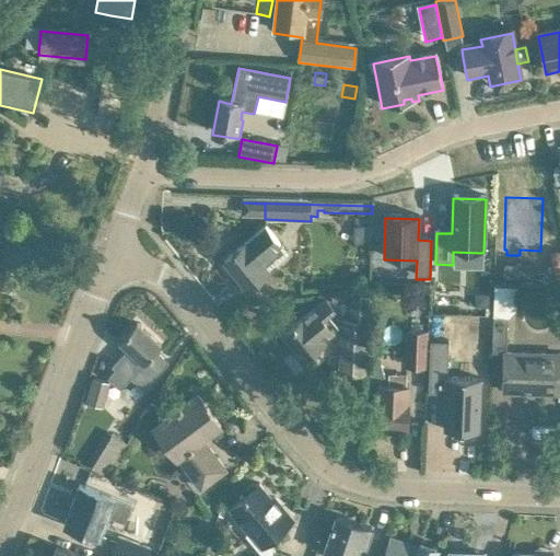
[(288,257),(276,243),(265,230),(223,264),(246,292),(269,274),(288,257)]
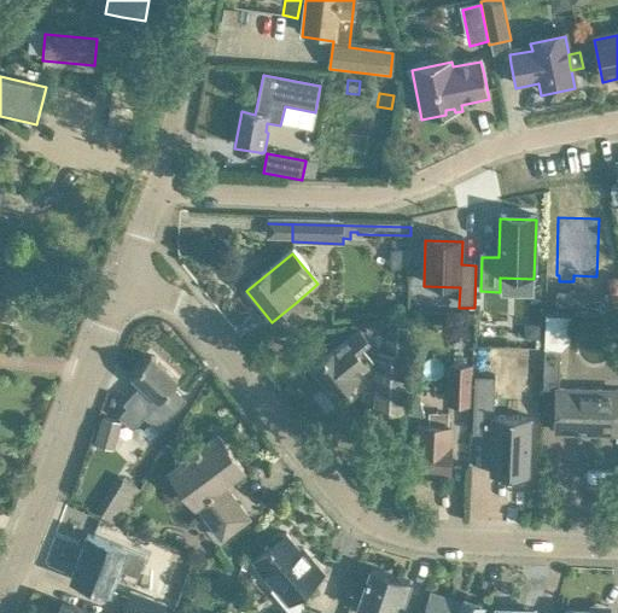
[(409,254),(390,254),(390,270),(409,270),(409,254)]
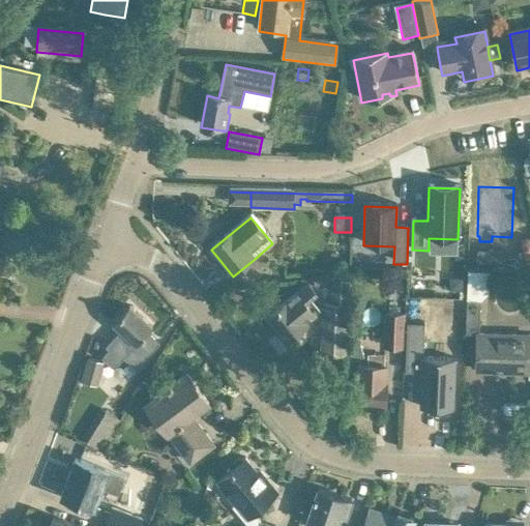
[(529,247),(520,247),(519,272),(529,272),(529,247)]
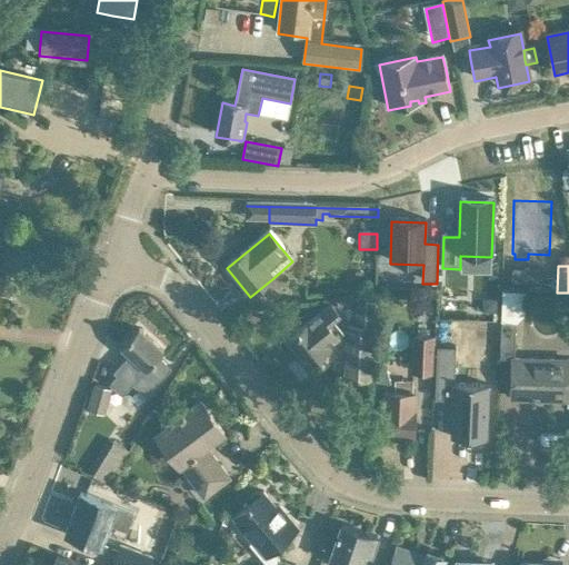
[(525,319),(526,294),(502,294),(500,353),(515,354),(516,327),(525,319)]
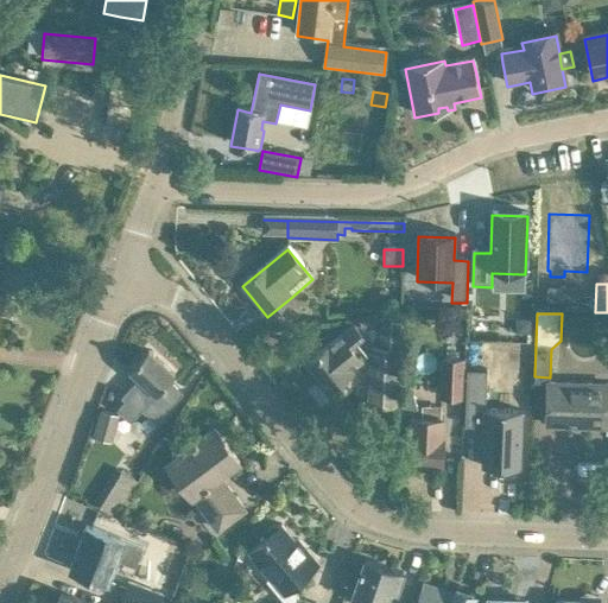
[(399,324),(381,323),(380,351),(369,351),(367,408),(397,410),(399,324)]
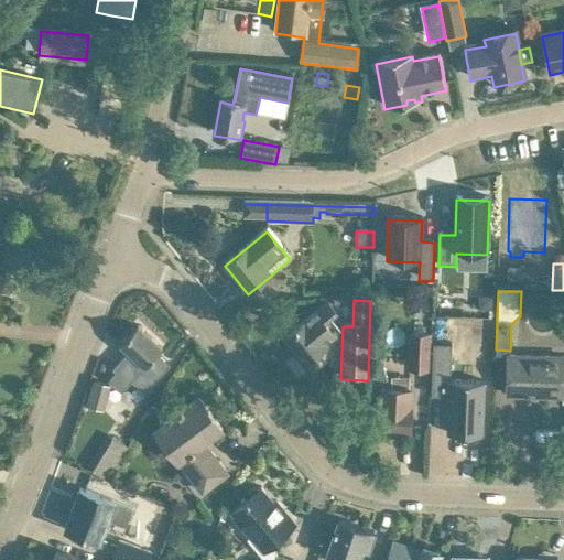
[(329,302),(328,303),(285,338),(306,365),(326,348),(323,344),(335,334),(326,323),(338,313),(329,302)]
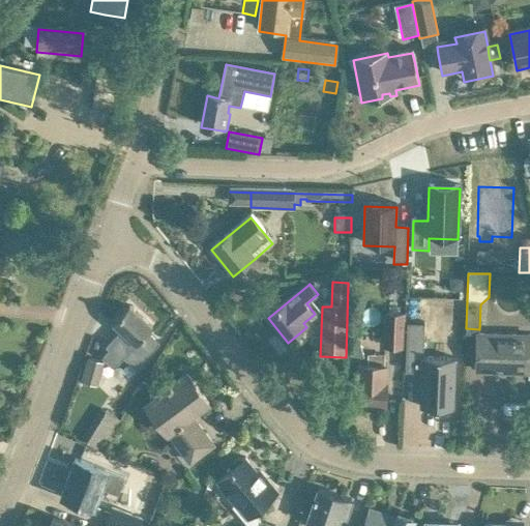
[(109,352),(101,360),(114,372),(124,360),(136,371),(158,346),(147,334),(152,330),(128,309),(112,326),(120,333),(106,349),(109,352)]
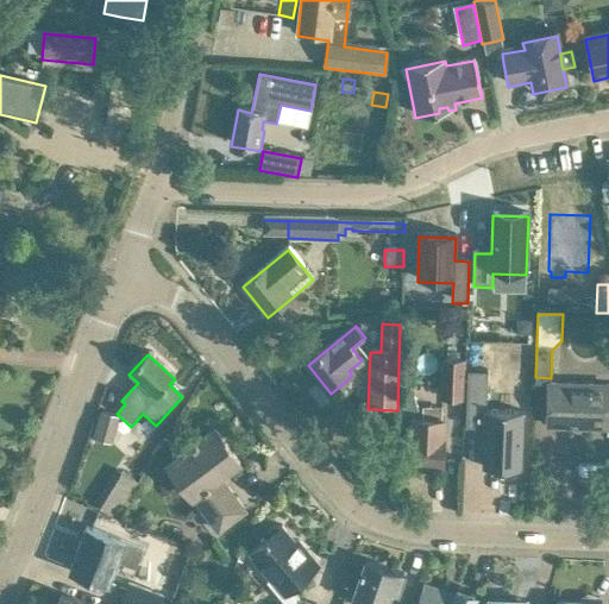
[(464,364),(444,363),(443,402),(462,402),(464,364)]
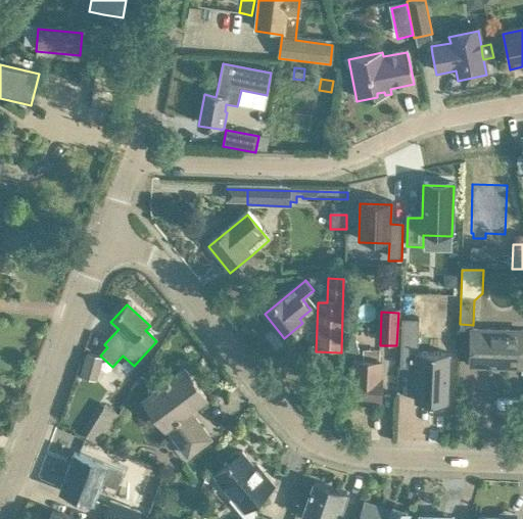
[(401,321),(399,370),(416,370),(415,404),(446,406),(448,357),(418,356),(419,322),(401,321)]
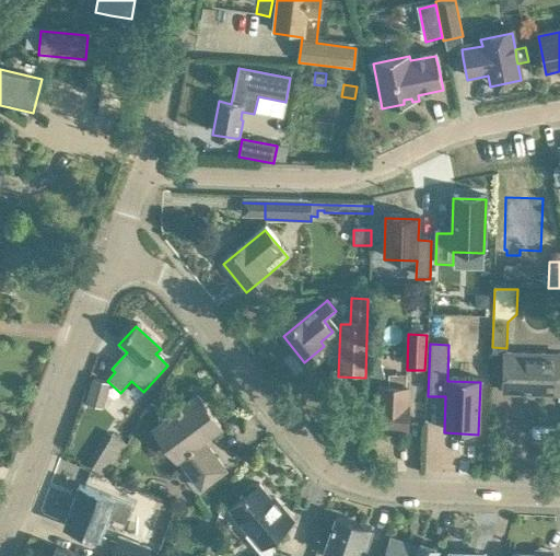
[(559,396),(559,380),(559,365),(559,358),(504,357),(503,373),(503,395),(523,395),(523,397),(526,397),(526,395),(559,396)]
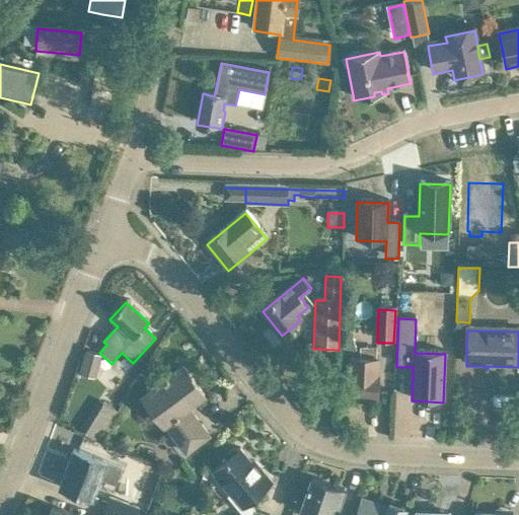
[(350,374),(347,374),(346,397),(377,398),(379,376),(378,376),(378,360),(376,360),(376,352),(360,351),(360,359),(350,359),(350,374)]
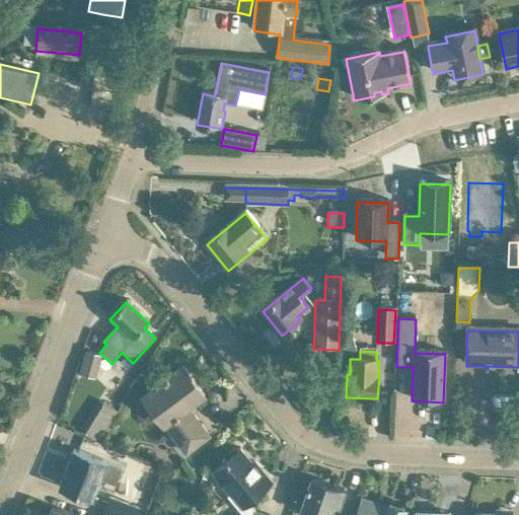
[(80,377),(83,377),(80,388),(90,391),(93,380),(94,380),(100,357),(87,353),(80,377)]
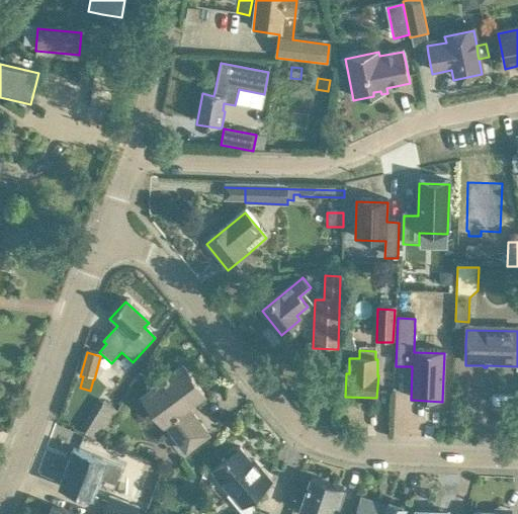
[(166,377),(163,379),(164,381),(143,397),(165,426),(185,454),(208,437),(187,409),(203,397),(182,367),(167,378),(166,377)]
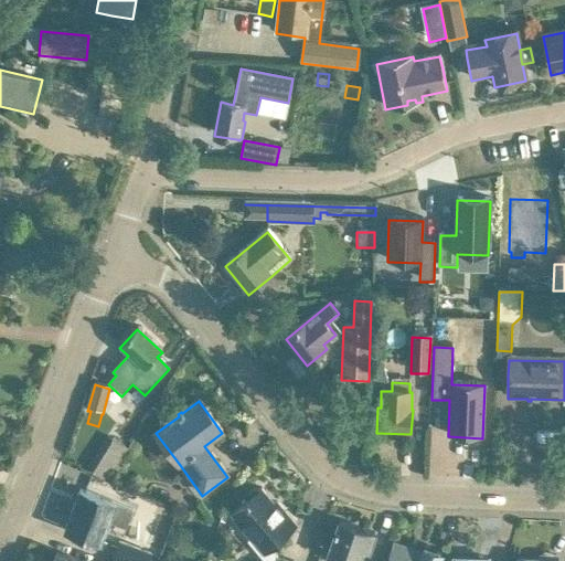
[(99,463),(93,474),(108,484),(115,473),(99,463)]
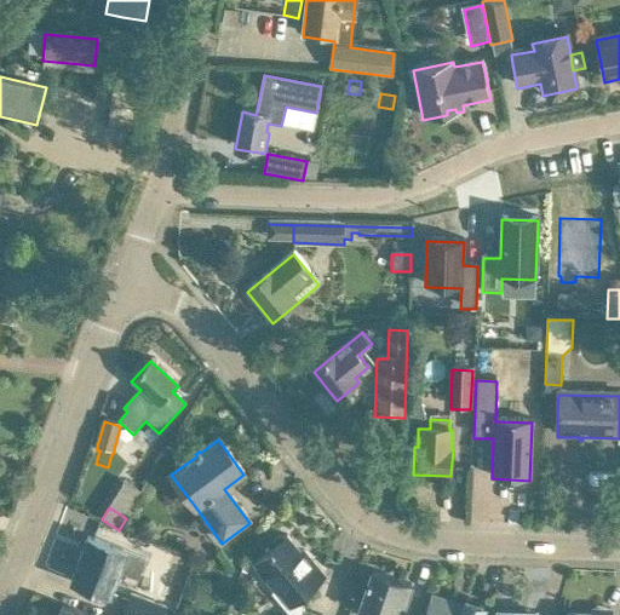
[(286,539),(268,555),(254,565),(288,607),(285,610),(288,614),(305,614),(296,603),(325,579),(313,565),(310,567),(286,539)]
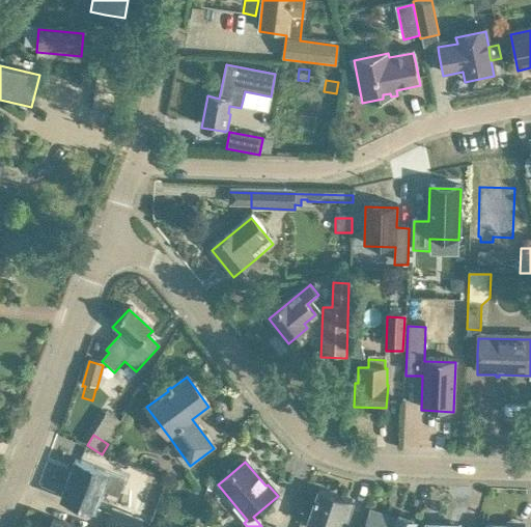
[(126,481),(94,470),(75,463),(61,499),(94,512),(102,493),(119,499),(126,481)]
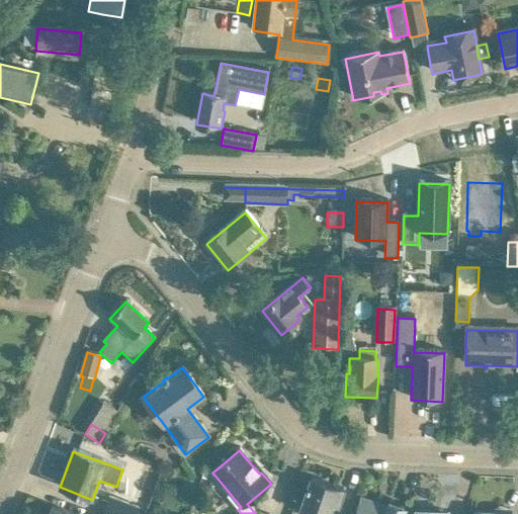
[(308,487),(306,491),(308,491),(299,511),(306,513),(329,513),(332,505),(338,507),(343,492),(311,480),(309,487),(308,487)]
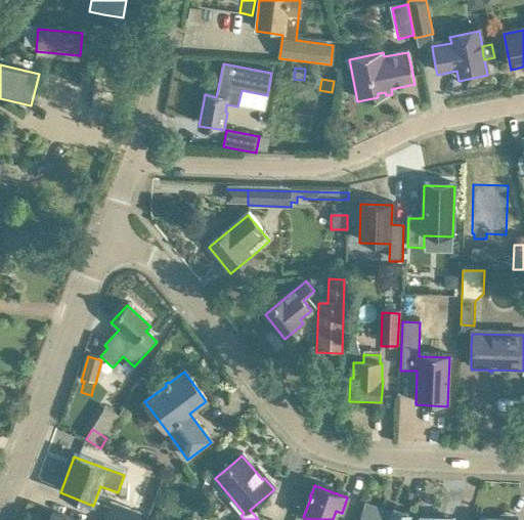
[(143,519),(140,518),(141,515),(111,505),(105,519),(143,519)]
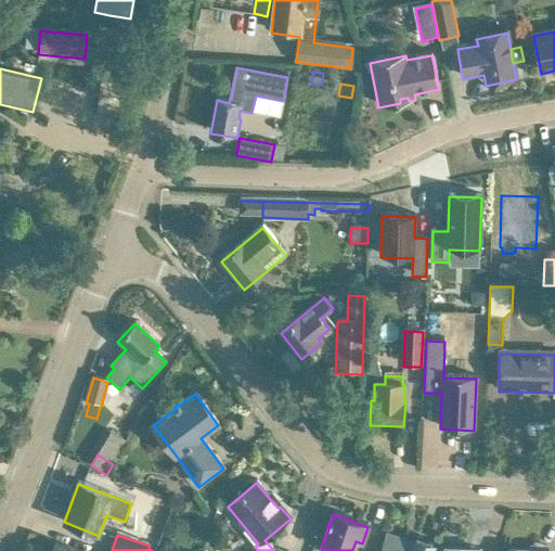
[(387,538),(383,550),(431,550),(433,547),(416,542),(414,548),(404,545),(404,543),(387,538)]
